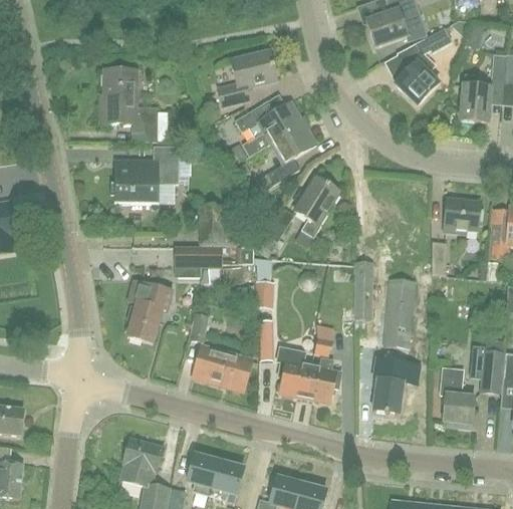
[(404,22),(421,16),(415,0),(387,0),(391,12),(365,20),(375,47),(408,36),(404,22)]
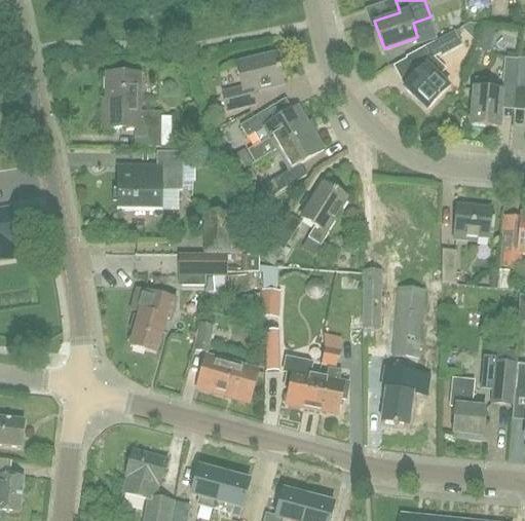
[(471,20),(461,25),(477,38),(482,21),(471,20)]
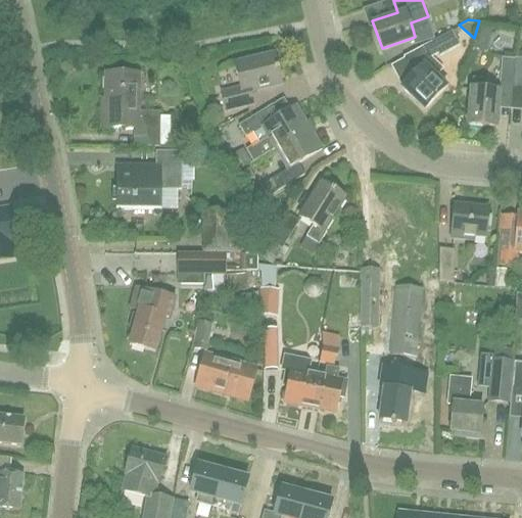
[(458,39),(452,29),(408,51),(417,68),(401,83),(425,106),(446,84),(435,74),(443,65),(431,53),(438,50),(458,39)]
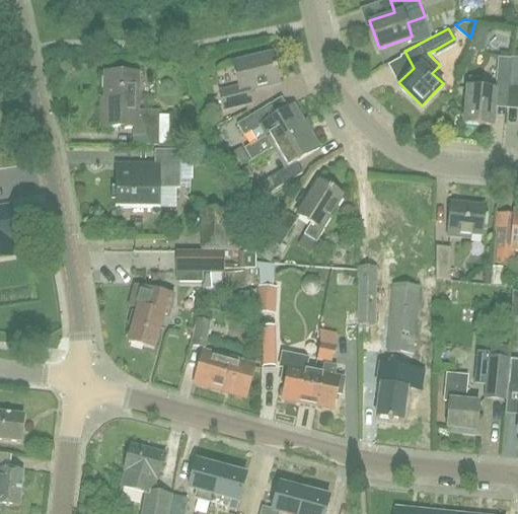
[(248,86),(280,79),(273,51),(233,60),(238,83),(220,87),(224,105),(251,99),(248,86)]
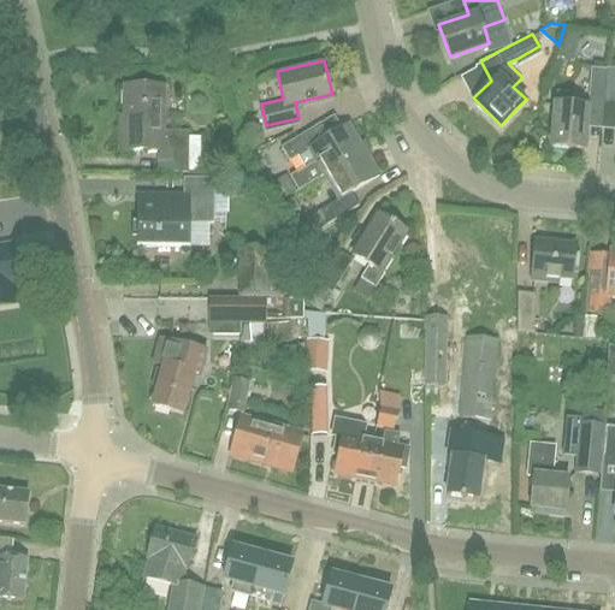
[(591,65),(589,95),(604,96),(607,66),(591,65)]
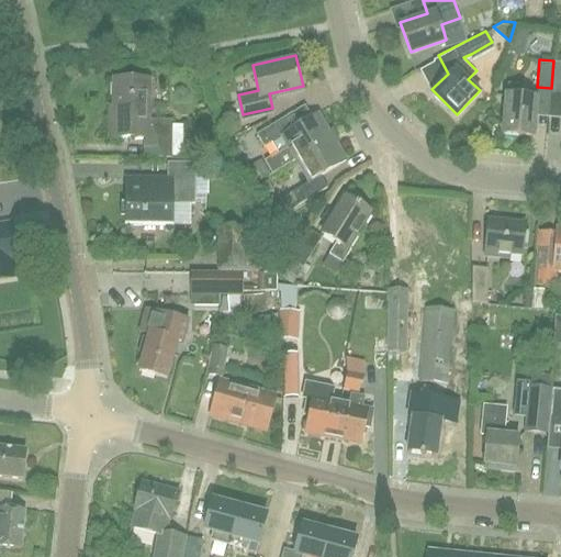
[(551,88),(551,90),(560,90),(560,59),(553,59),(553,60),(551,88)]
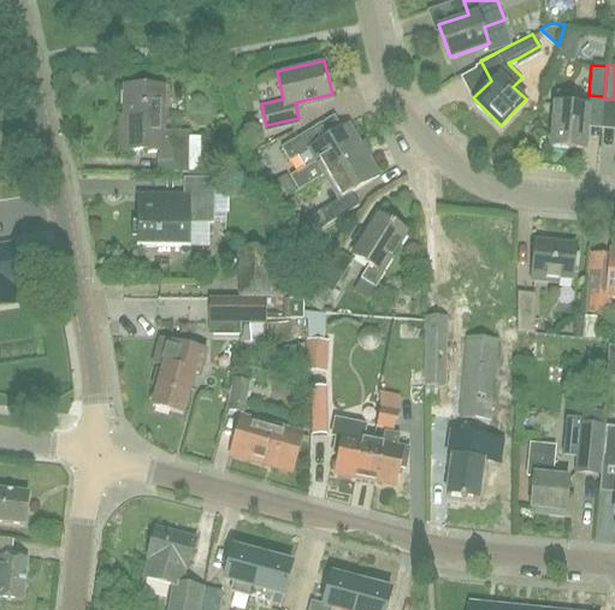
[(189,169),(189,166),(200,166),(201,132),(189,131),(189,128),(164,126),(164,82),(126,82),(126,111),(122,111),(122,146),(159,146),(159,169),(189,169)]
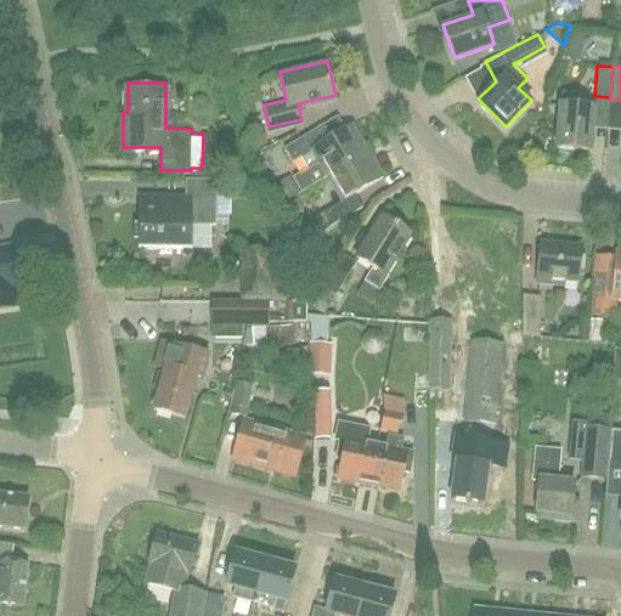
[(563,88),(562,102),(557,145),(590,147),(594,105),(580,103),(581,90),(563,88)]
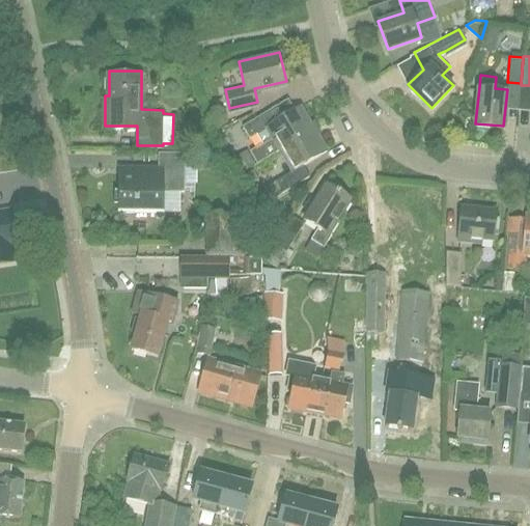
[(258,160),(279,147),(314,126),(302,104),(277,118),(270,108),(243,123),(250,135),(265,127),(270,136),(251,147),(258,160)]
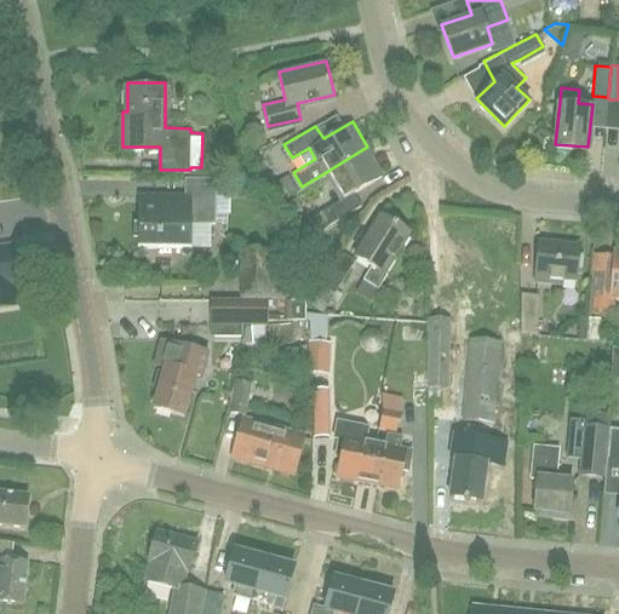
[(317,230),(362,204),(355,190),(383,173),(367,147),(326,172),(342,198),(309,217),(317,230)]
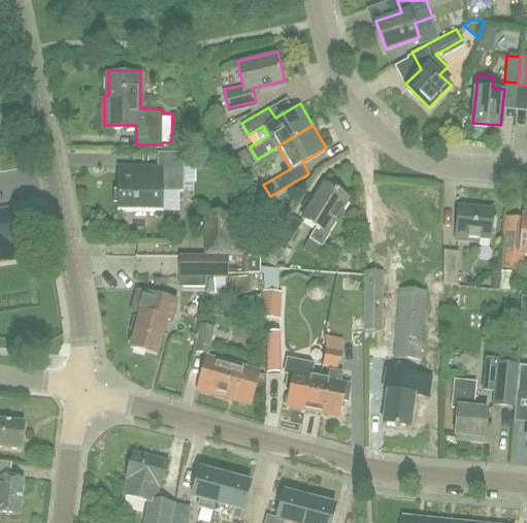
[(184,188),(184,150),(159,150),(159,163),(118,163),(117,207),(163,207),(163,188),(184,188)]
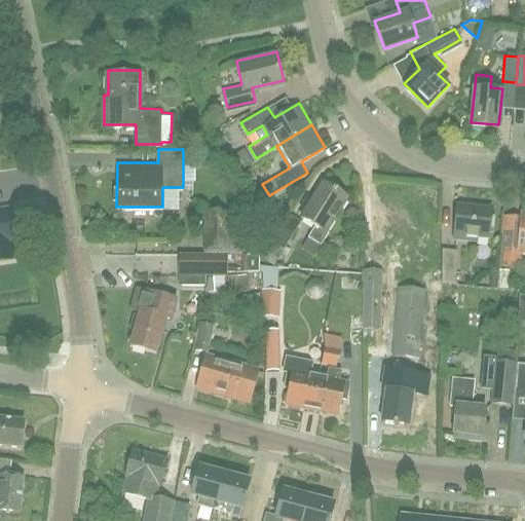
[(328,228),(348,194),(325,179),(302,214),(316,223),(309,234),(323,243),(330,230),(328,228)]
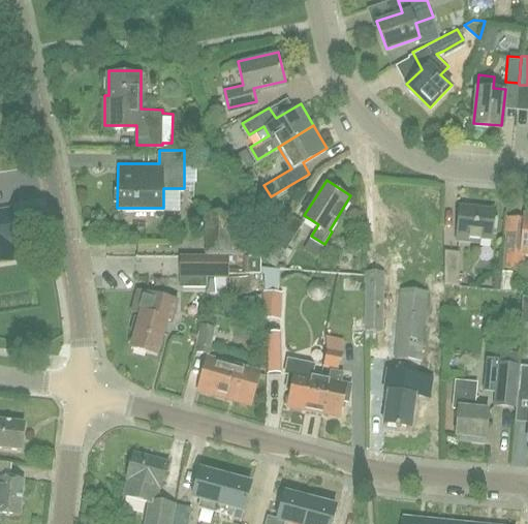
[(493,236),(495,207),(461,204),(458,238),(476,239),(476,234),(493,236)]
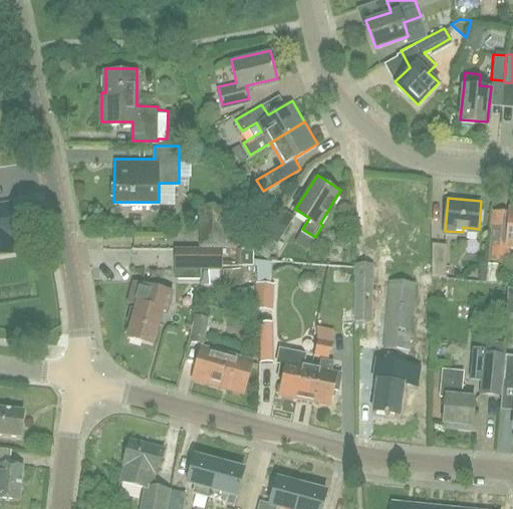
[(0,250),(13,249),(11,233),(16,232),(11,202),(0,203),(0,250)]
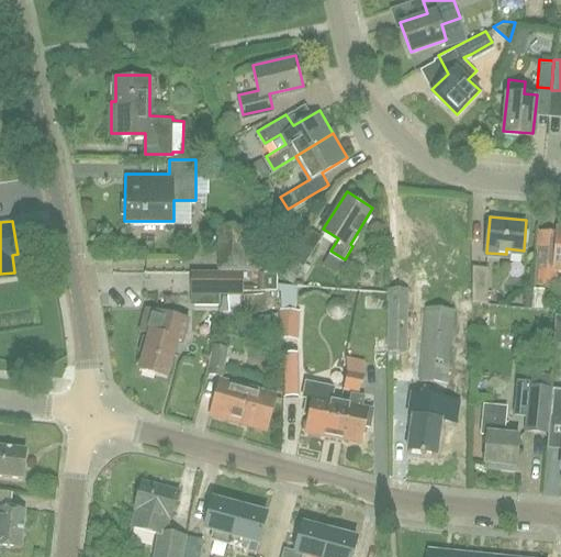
[(268,223),(217,223),(219,267),(242,268),(268,267),(268,223)]
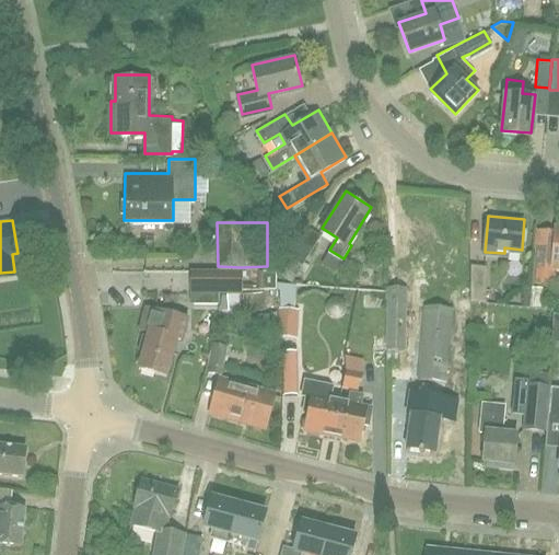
[(558,223),(555,223),(552,250),(540,249),(537,282),(551,284),(552,267),(558,267),(558,223)]
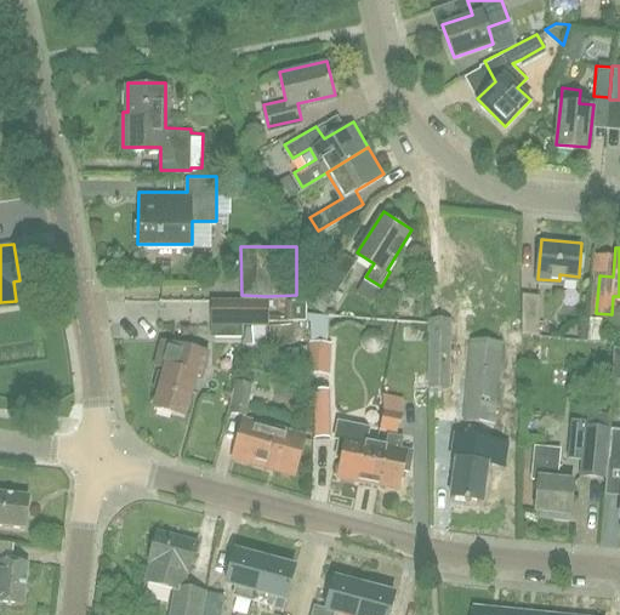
[(320,283),(323,283),(311,300),(322,307),(333,290),(335,291),(356,257),(342,249),(320,283)]
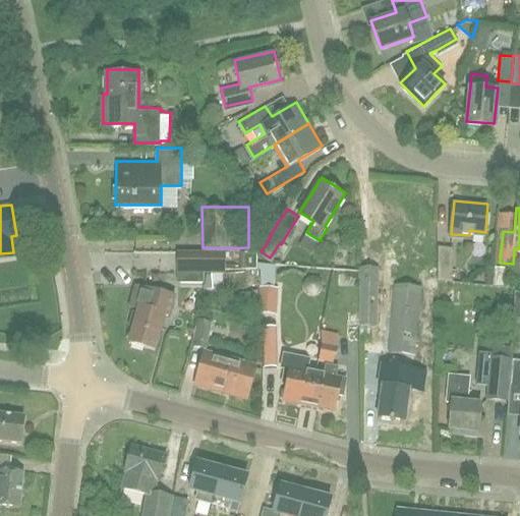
[(453,278),(454,245),(439,243),(438,277),(453,278)]
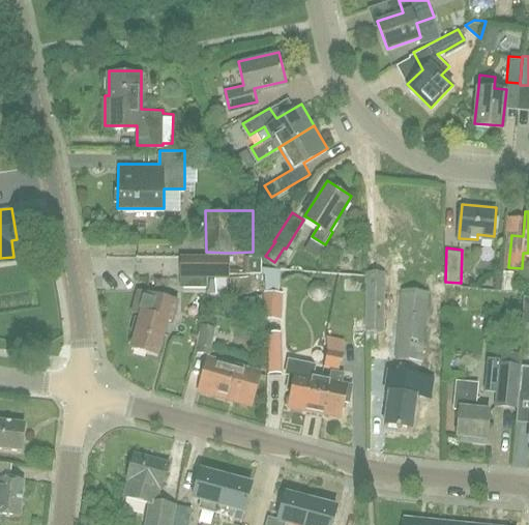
[(228,253),(206,252),(181,252),(181,273),(228,273),(228,253)]
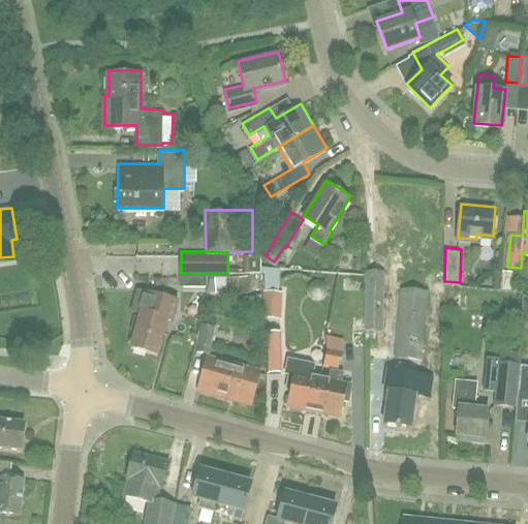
[(244,254),(245,271),(262,270),(261,253),(244,254)]
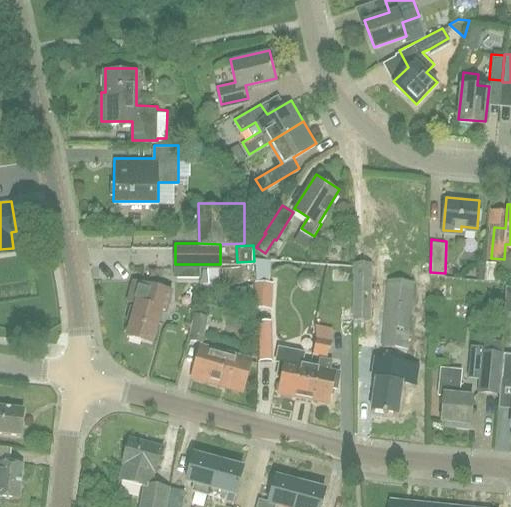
[(259,254),(258,273),(271,274),(271,255),(259,254)]
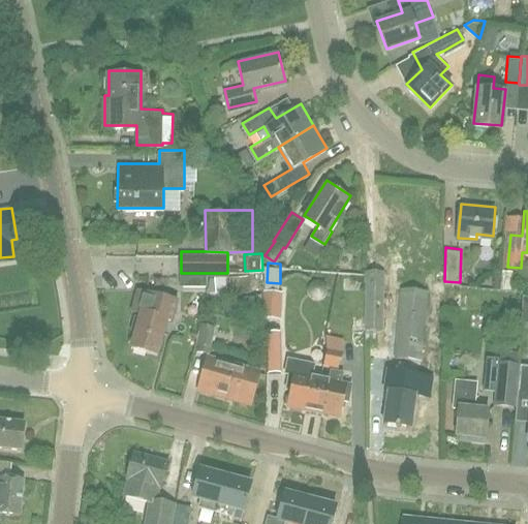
[(376,339),(376,329),(383,329),(385,269),(366,268),(365,285),(366,285),(365,328),(365,338),(376,339)]
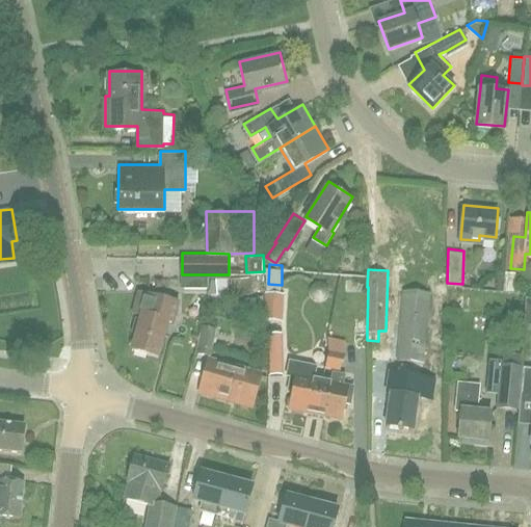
[(231,274),(232,292),(254,291),(254,281),(266,280),(265,272),(231,274)]
